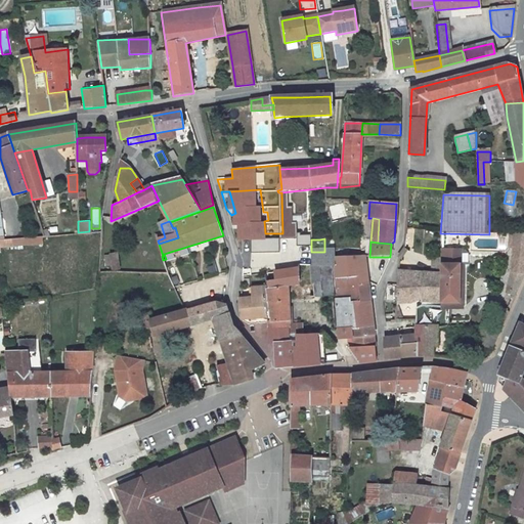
[(460,304),(461,265),(461,251),(442,250),(442,265),(441,303),(447,303),(460,304)]
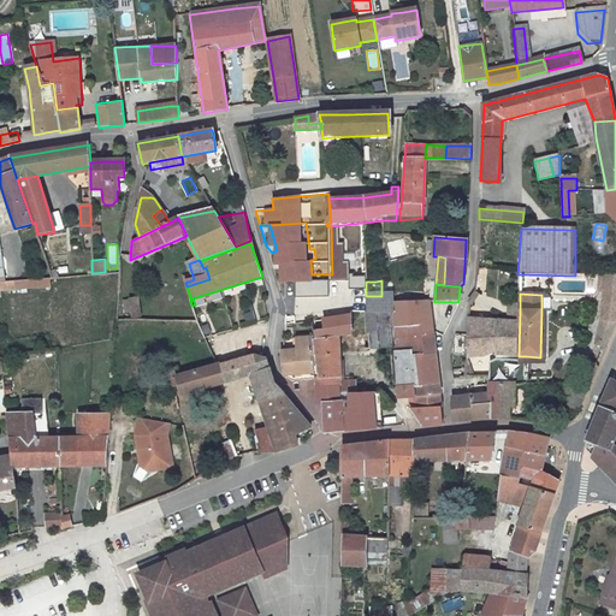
[(432,335),(430,302),(392,303),(392,295),(381,296),(366,296),(366,304),(366,314),(389,314),(394,313),(395,337),(432,335)]
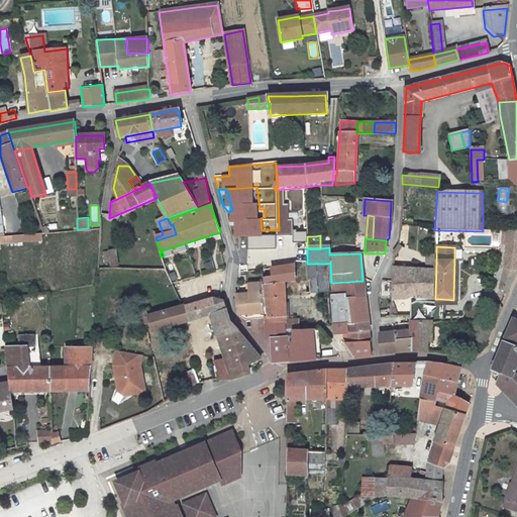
[(102,250),(103,264),(116,263),(115,250),(102,250)]
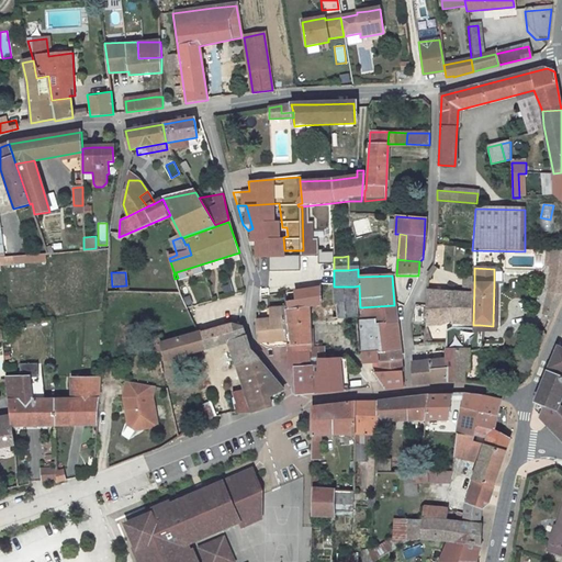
[(312,307),(313,319),(340,317),(356,316),(355,287),(334,287),(334,278),(329,278),(330,287),(330,306),(312,307)]
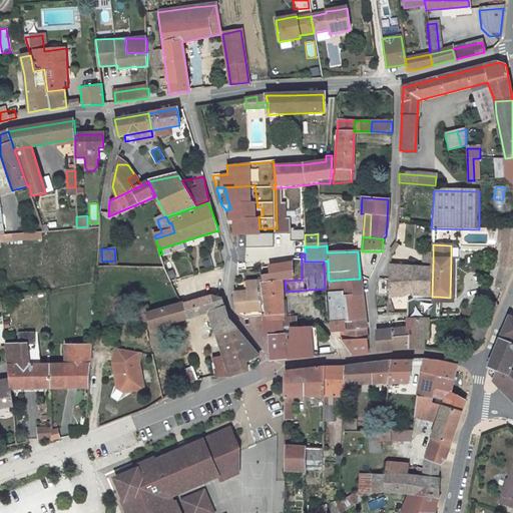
[(389,277),(389,297),(389,298),(402,299),(414,294),(414,268),(389,267),(389,277)]
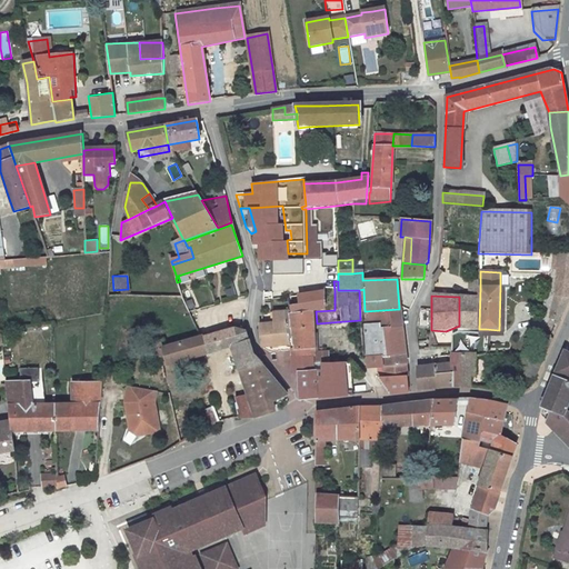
[(476,326),(477,298),(459,297),(459,326),(476,326)]
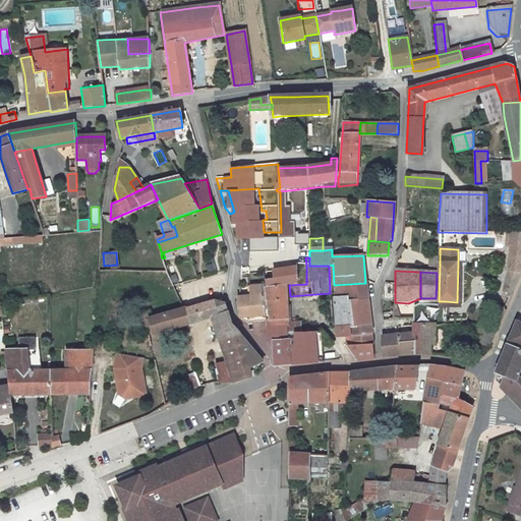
[(365,283),(334,285),(336,313),(335,313),(336,327),(352,326),(352,336),(371,334),(369,313),(368,305),(365,283)]
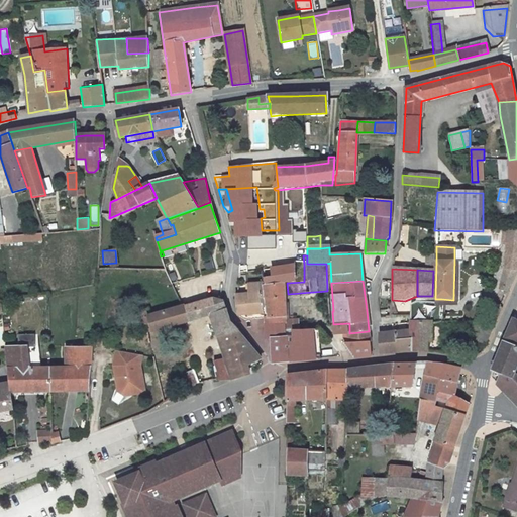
[(263,282),(247,284),(248,293),(237,294),(235,295),(236,315),(261,313),(265,316),(269,316),(264,286),(263,282)]
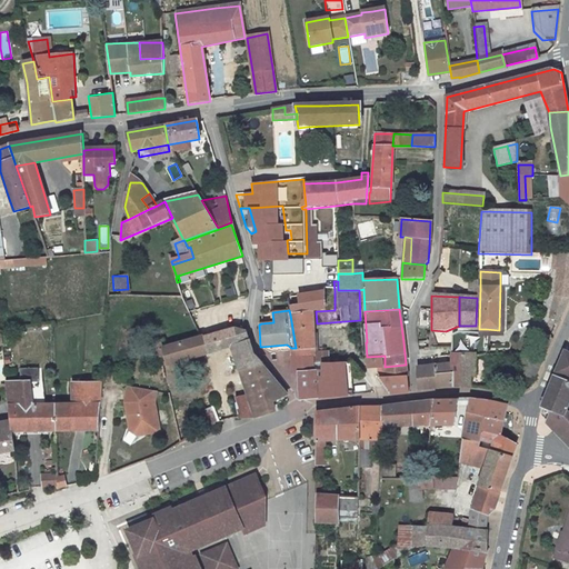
[(313,351),(311,313),(290,315),(296,348),(291,348),(292,357),(315,353),(313,351)]
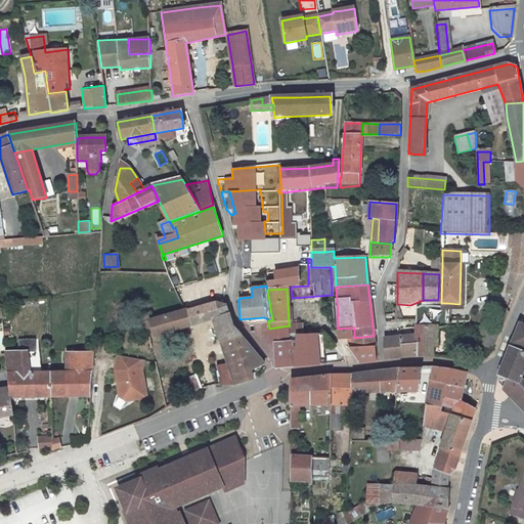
[(143,314),(148,337),(212,319),(218,338),(239,335),(232,325),(227,307),(223,305),(217,303),(154,319),(151,312),(143,314)]
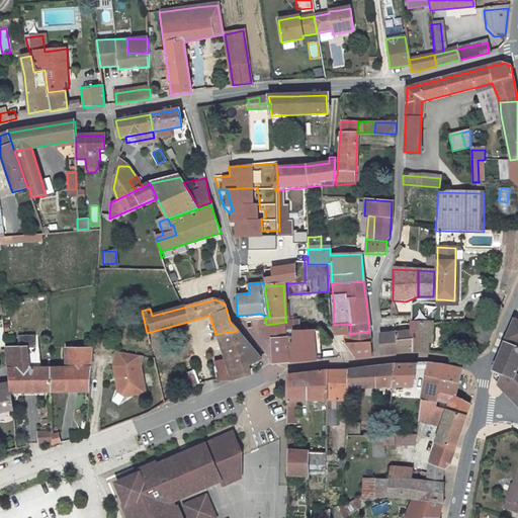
[(413,306),(412,318),(412,321),(432,323),(431,326),(441,324),(442,299),(436,299),(434,299),(418,301),(413,306)]
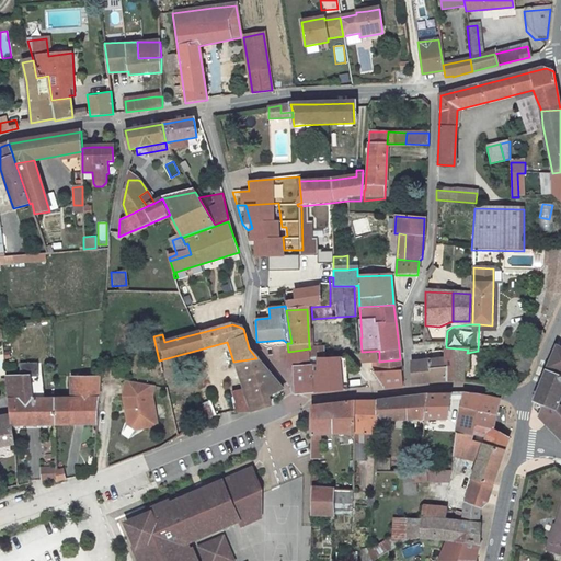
[(541,341),(530,336),(527,346),(537,351),(541,341)]
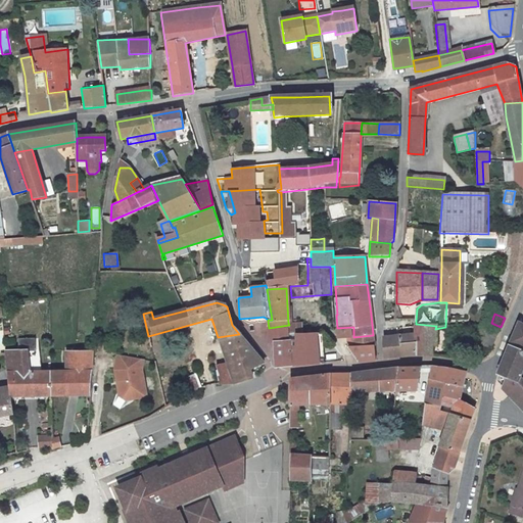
[(302,326),(298,323),(288,323),(289,325),(290,335),(302,334),(302,326)]
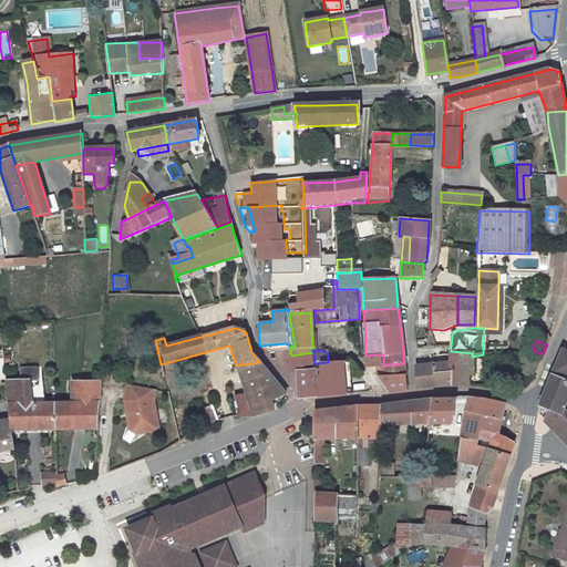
[(566,397),(566,351),(563,350),(537,409),(545,411),(560,415),(562,411),(566,397)]
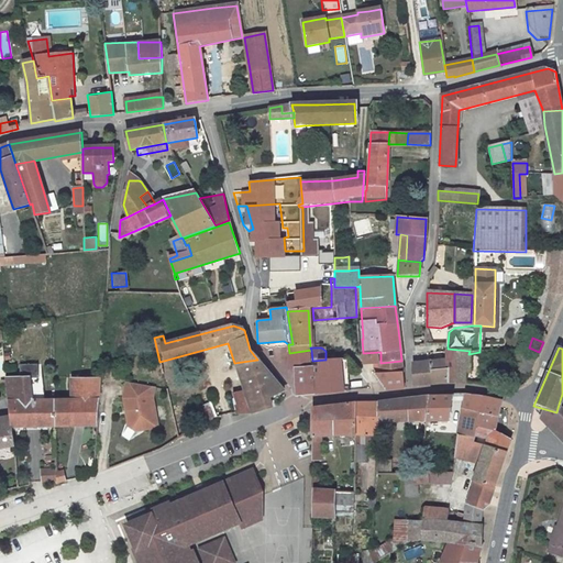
[(446,370),(445,384),(464,384),(463,374),(470,372),(468,365),(468,354),(470,351),(448,349),(446,370)]
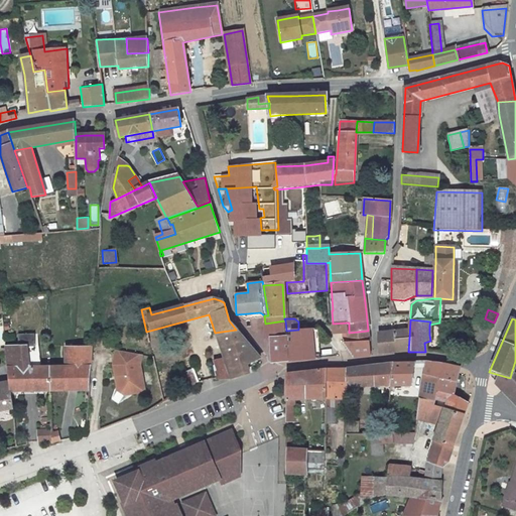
[(270,338),(271,361),(279,360),(326,359),(325,352),(319,352),(318,329),(298,330),(286,331),(285,320),(265,324),(266,338),(270,338)]
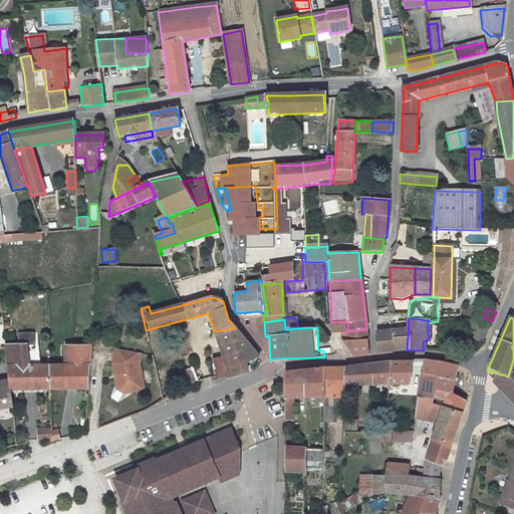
[(347,321),(331,322),(332,332),(342,331),(347,331),(347,321)]
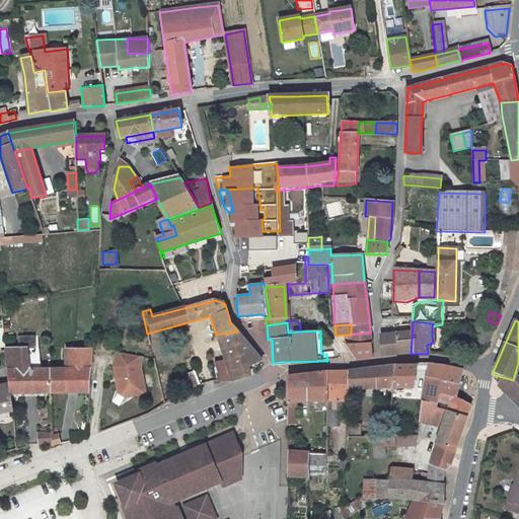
[(391,325),(392,335),(409,332),(408,324),(391,325)]
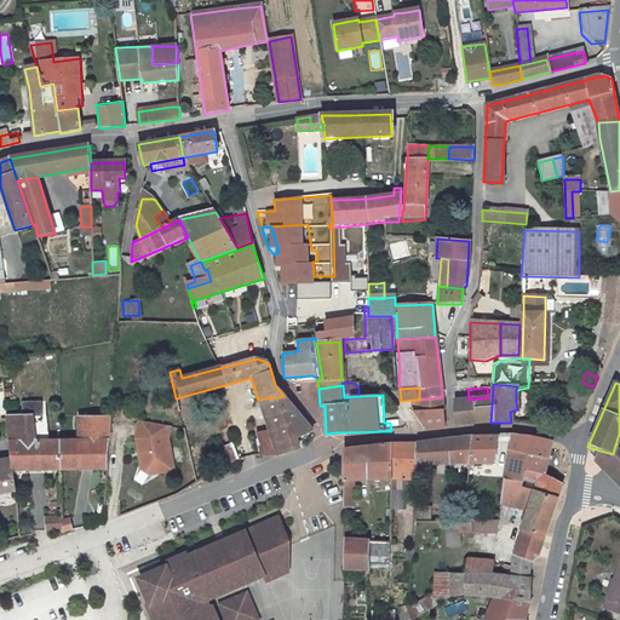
[(572,388),(563,406),(573,411),(581,391),(577,388),(572,388)]
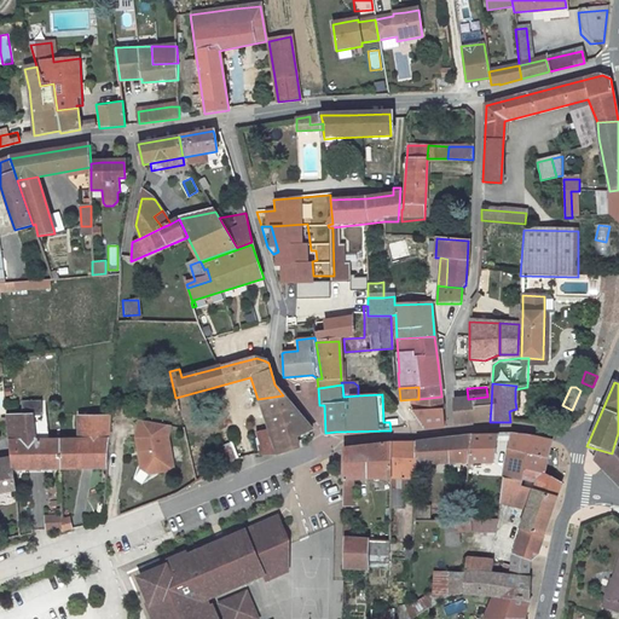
[(580,391),(572,410),(582,414),(590,394),(580,391)]
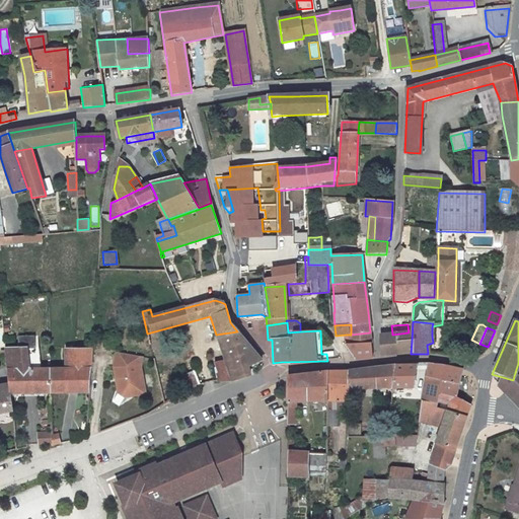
[(250,375),(247,366),(261,361),(237,331),(216,335),(225,362),(232,381),(250,375)]
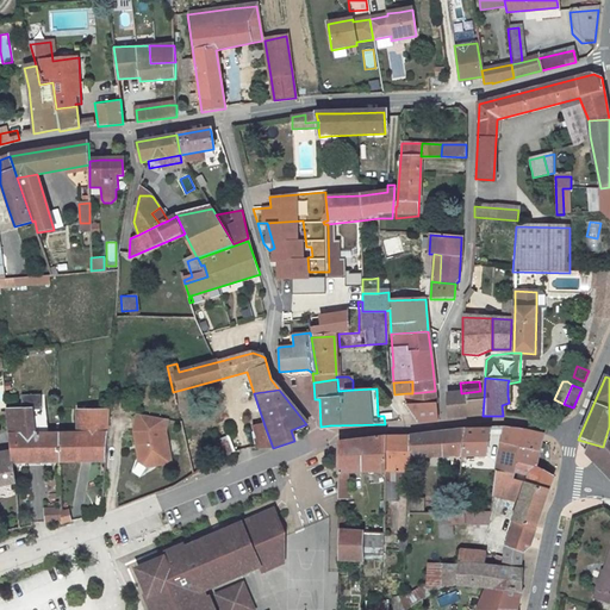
[(436,403),(435,391),(412,393),(406,393),(406,405),(436,403)]
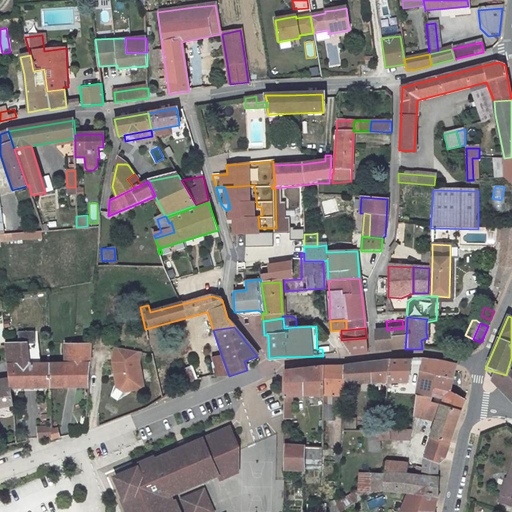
[(403,328),(387,330),(378,330),(378,337),(375,337),(376,343),(376,352),(405,349),(406,336),(404,336),(403,328)]
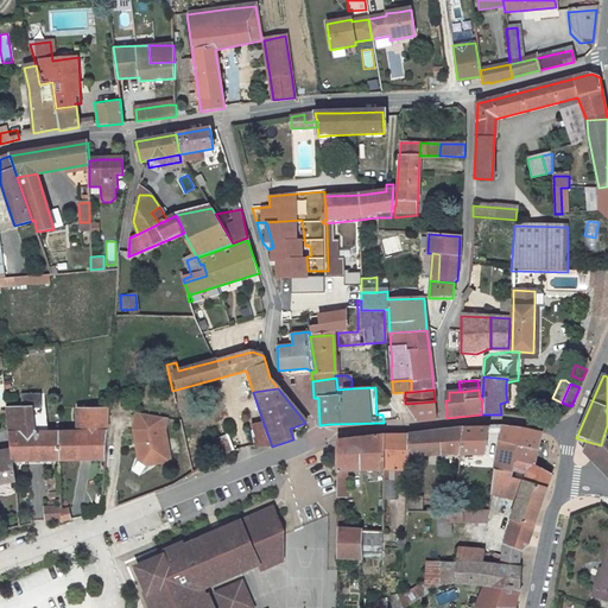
[(436,419),(435,401),(405,404),(406,406),(411,413),(417,412),(418,422),(436,419)]
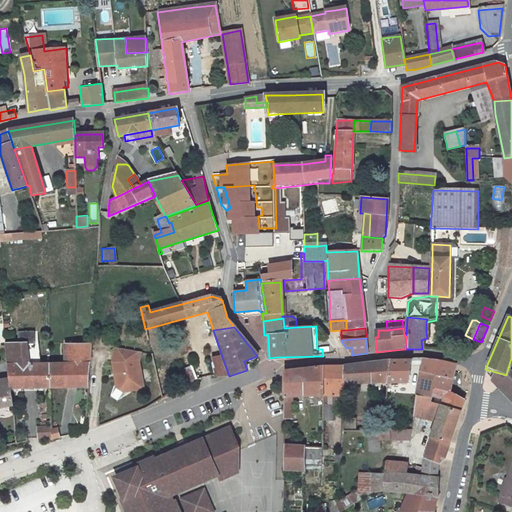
[(49,388),(48,363),(39,363),(38,341),(6,345),(11,388),(49,388)]
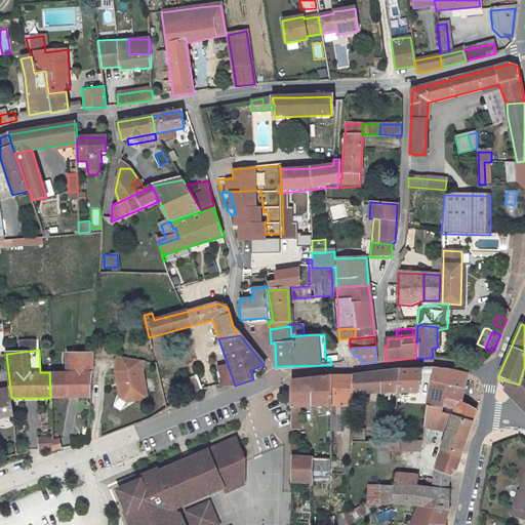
[(66,352),(66,372),(49,372),(50,398),(89,397),(92,351),(66,352)]
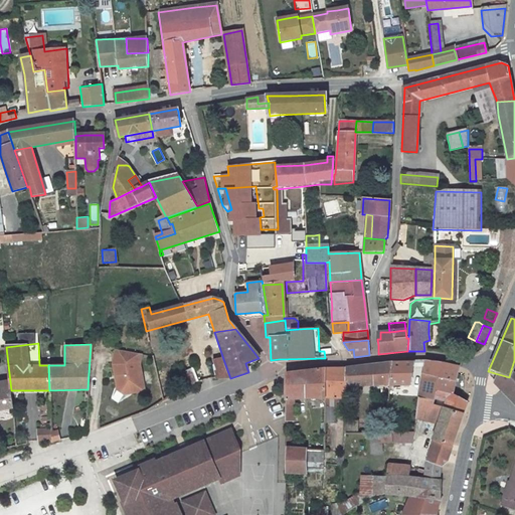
[(142,354),(115,349),(112,363),(114,374),(118,373),(120,384),(128,389),(133,388),(134,392),(145,390),(140,363),(142,354)]
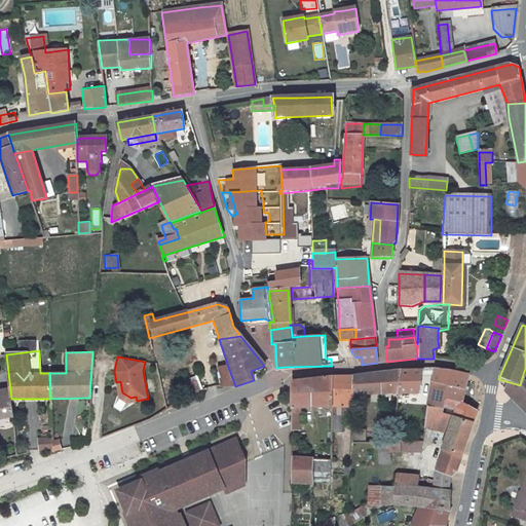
[(228,367),(217,368),(220,386),(235,386),(228,367)]
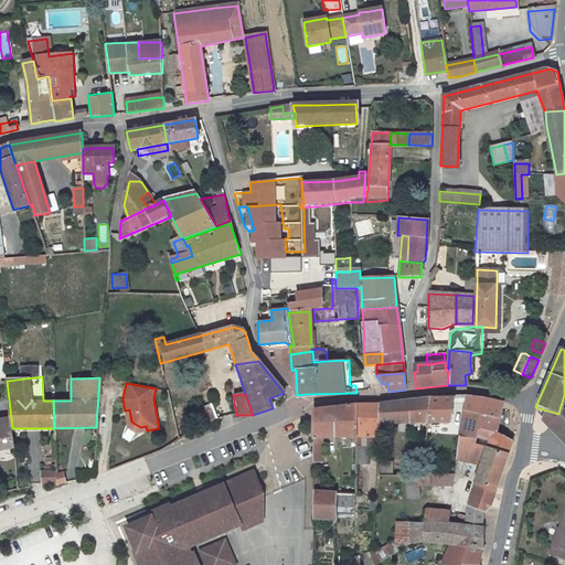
[(383,429),(384,425),(428,424),(428,420),(432,398),(380,404),(380,429),(383,429)]
